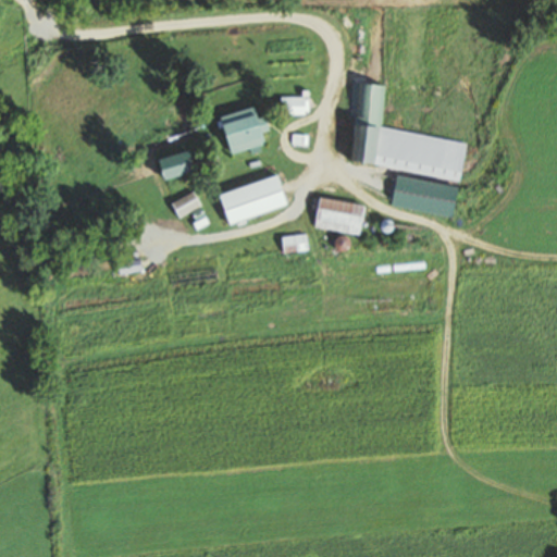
[(379,130),(384,86),(356,83),(346,157),(462,173),(466,141),(379,130)]
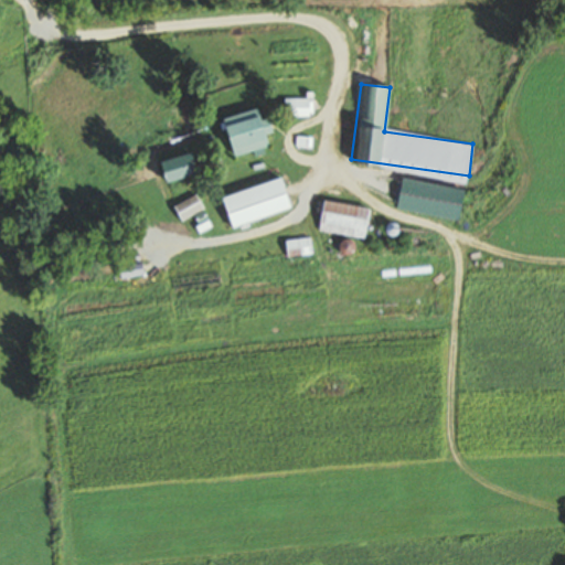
[(257,109),(221,118),(231,157),(267,148),(257,109)]
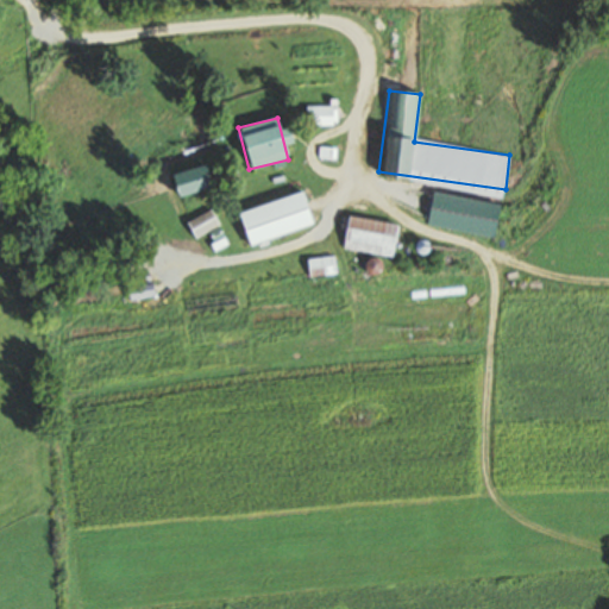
[(313,226),(302,193),(237,212),(248,246),(313,226)]
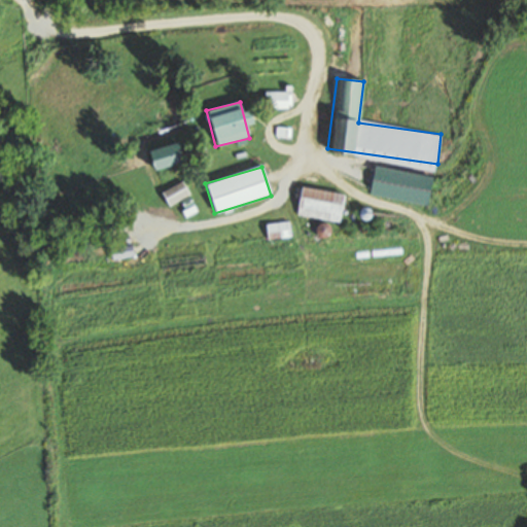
[(162,190),(169,210),(174,222),(197,213),(184,182),(162,190)]
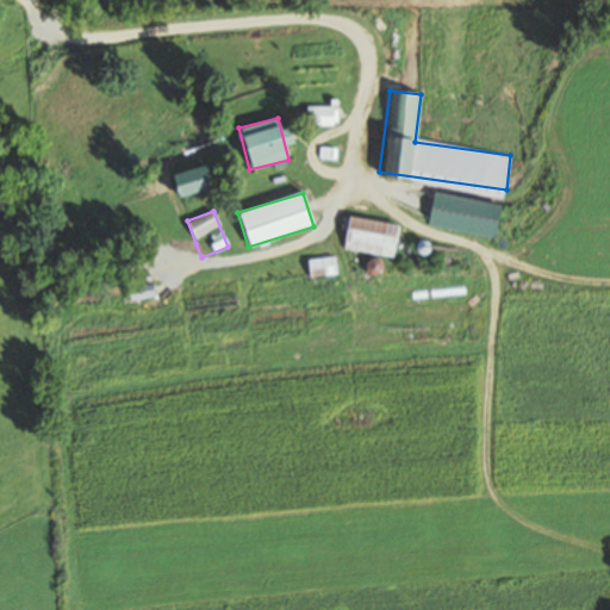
[(392,257),(398,225),(348,217),(342,249),(392,257)]
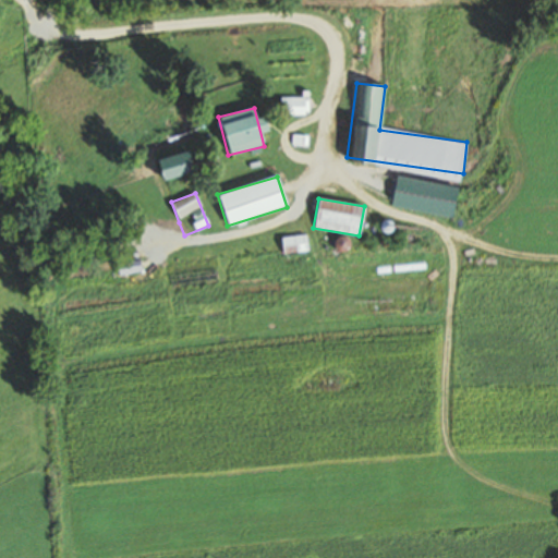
[(153,233),(149,222),(135,227),(138,238),(153,233)]
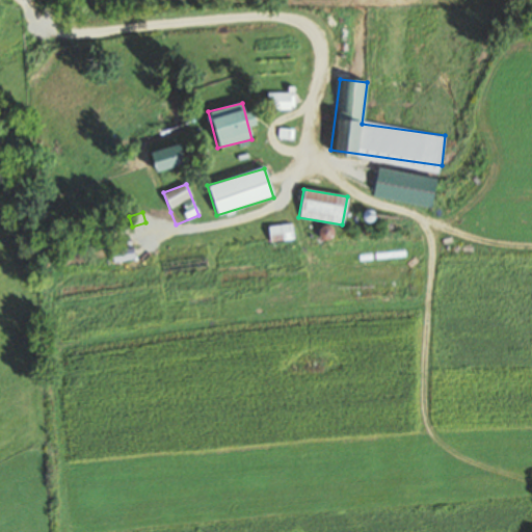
[(294,239),(291,223),(268,228),(270,243),(294,239)]
